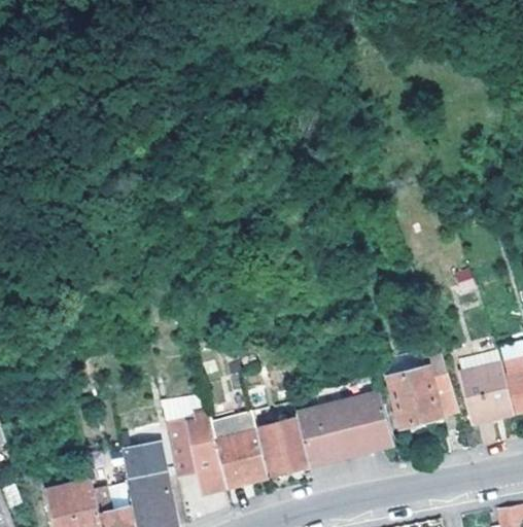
[(441,341),(422,347),(426,365),(389,375),(399,424),(441,415),(441,411),(458,408),(448,367),(444,355),(441,341)]
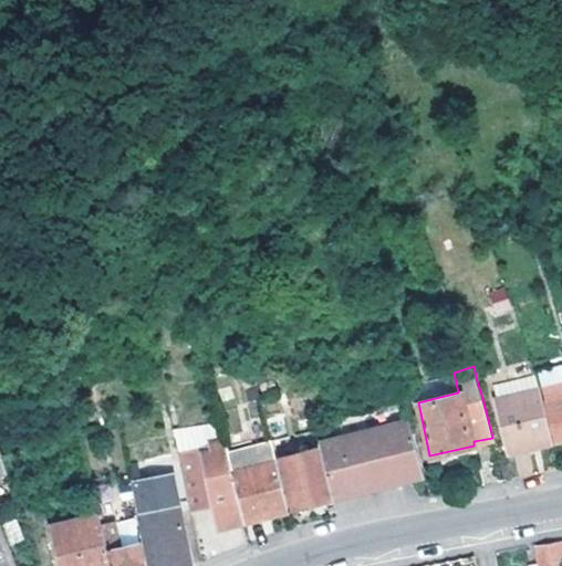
[(561,375),(539,380),(555,440),(561,438),(561,375)]
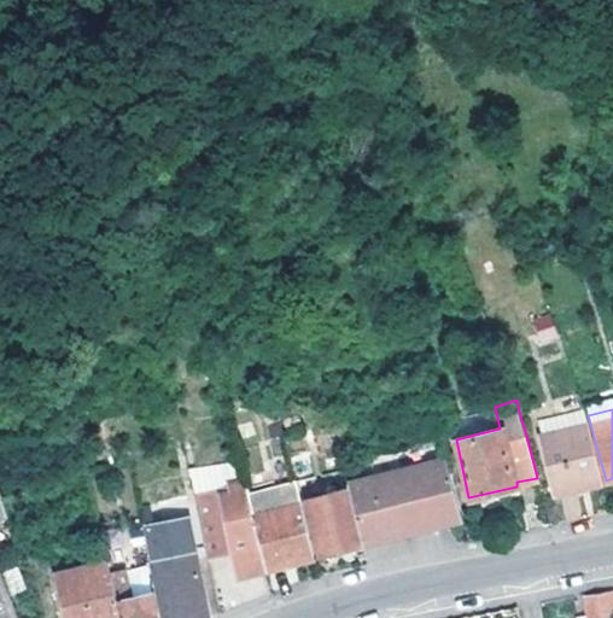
[(280,418),(285,433),(301,429),(296,414),(280,418)]
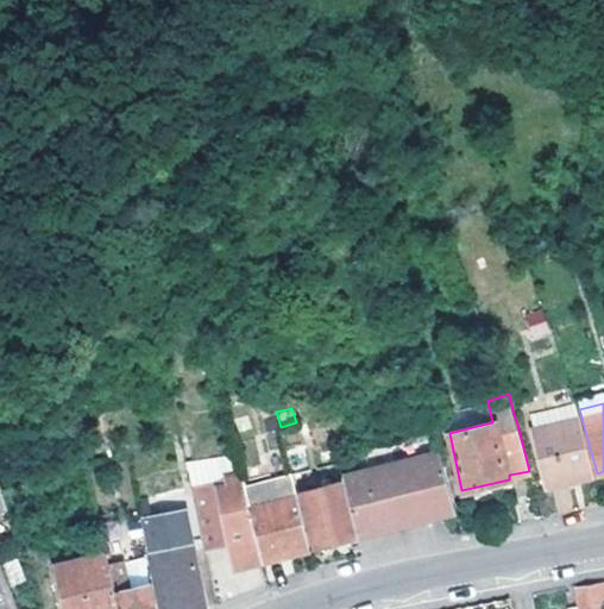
[(263,432),(281,427),(276,412),(259,415),(263,432)]
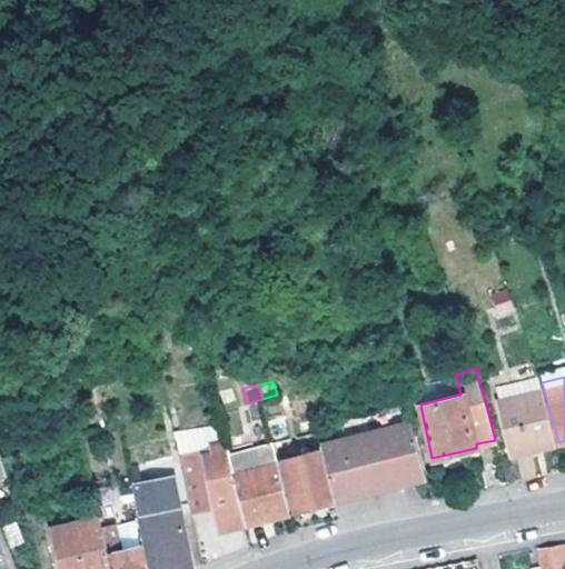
[(551,430),(539,390),(496,401),(509,452),(554,443),(551,430)]
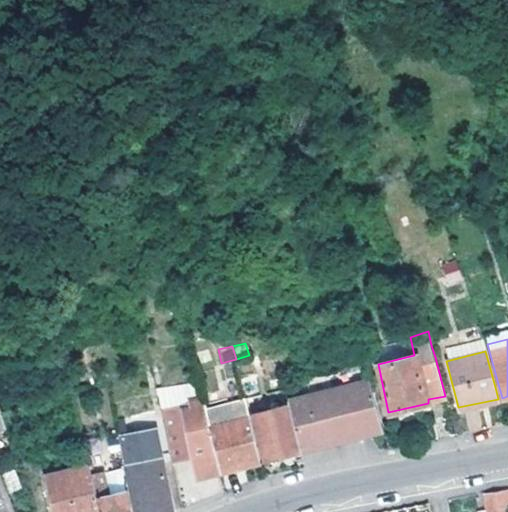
[(368,383),(303,398),(316,445),(316,446),(382,431),(376,409),(368,383)]
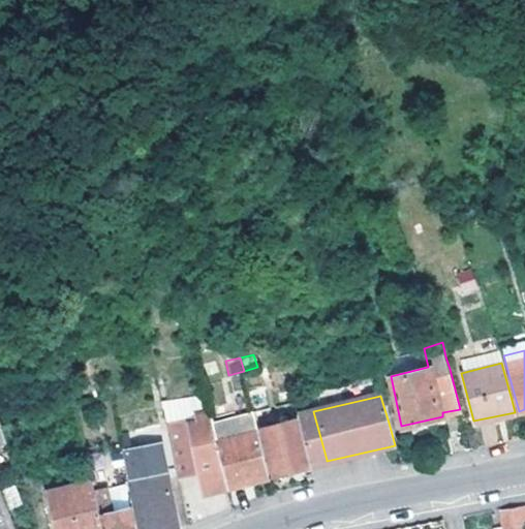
[(254,478),(270,474),(258,429),(253,410),(239,414),(247,445),(254,478)]
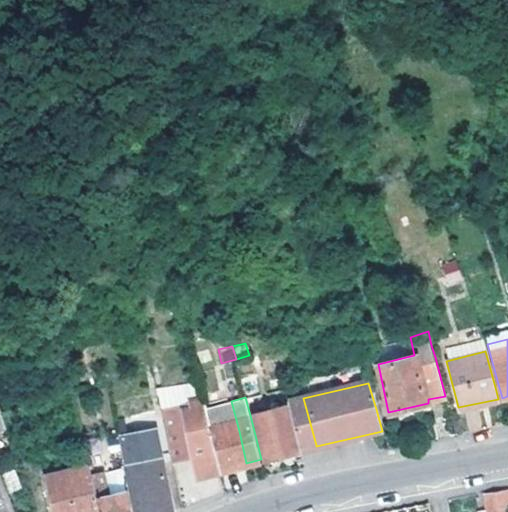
[(250,415),(261,459),(316,446),(316,445),(303,398),(289,402),(288,406),(250,415)]
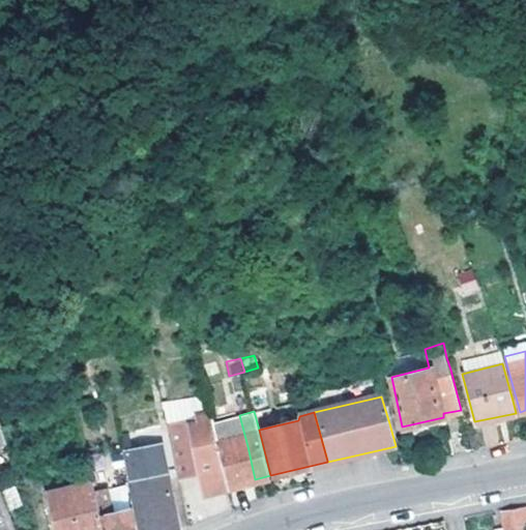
[(166,424),(177,477),(198,473),(205,472),(209,493),(228,490),(227,486),(223,468),(221,460),(211,422),(209,414),(166,424)]
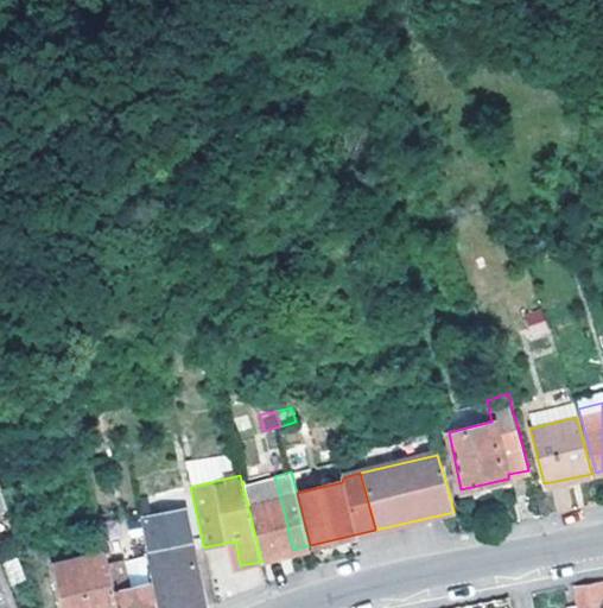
[(260,557),(292,550),(284,512),(274,476),(242,485),(253,527),(255,537),(260,557)]
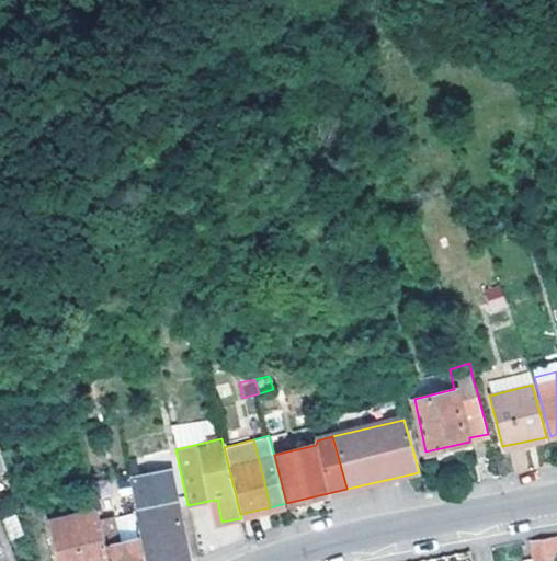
[(125,457),(127,473),(171,468),(169,451),(125,457)]
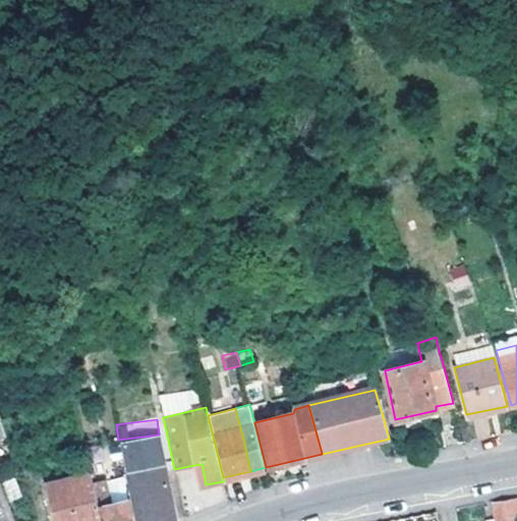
[(158,437),(123,445),(128,477),(138,520),(168,520),(173,520),(158,437)]
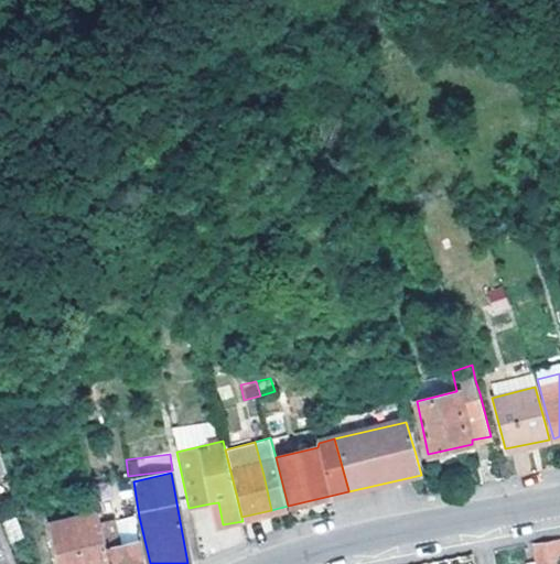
[(218,502),(211,503),(213,518),(223,524),(218,502)]
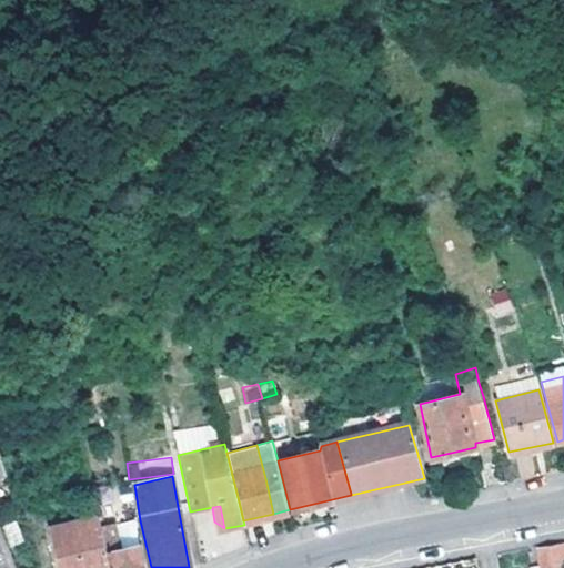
[(60,567),(112,567),(103,530),(99,517),(51,530),(60,567)]
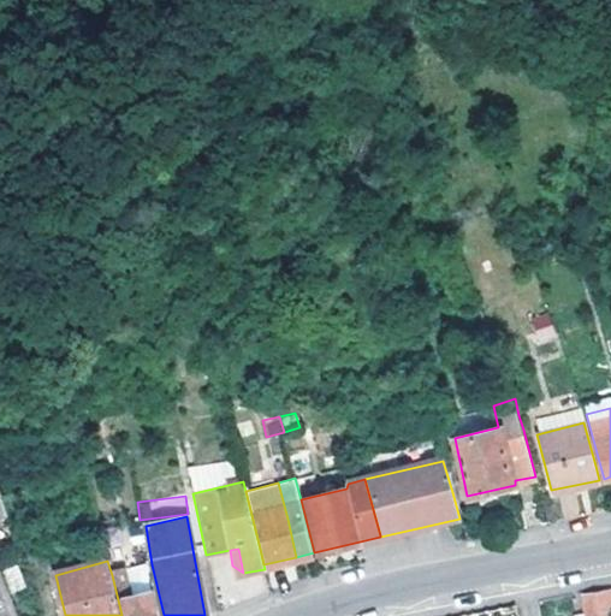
[(112,575),(122,615),(155,615),(152,600),(144,567),(112,575)]
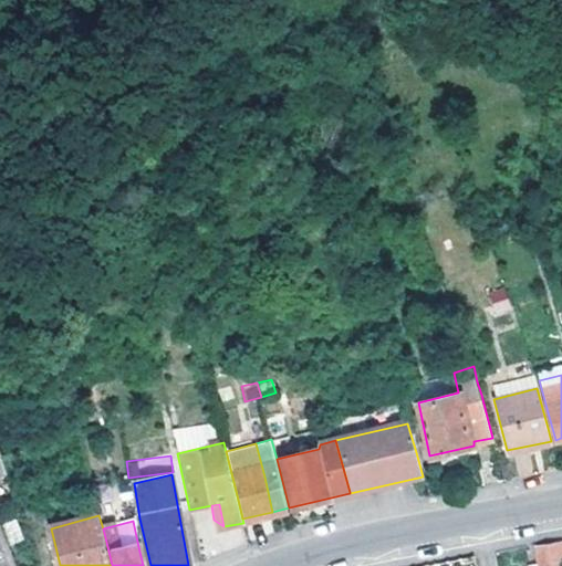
[(561,565),(561,563),(561,562),(561,540),(534,545),(537,565),(561,565)]
